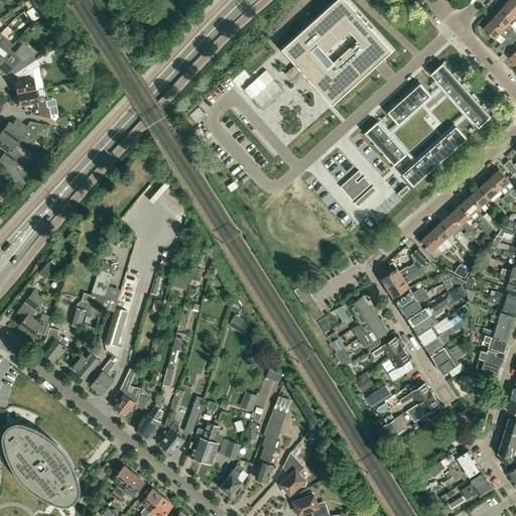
[(346,0),(337,0),(282,49),(333,106),(375,68),(383,60),(393,51),(346,0)]
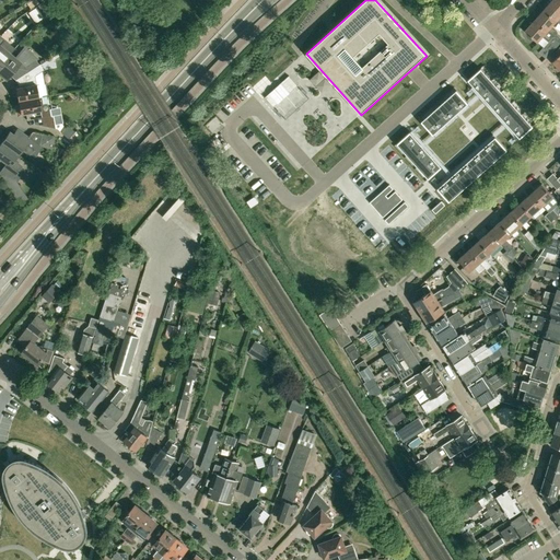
[(559,4),(555,0),(551,0),(544,9),(557,21),(559,15),(559,4)]
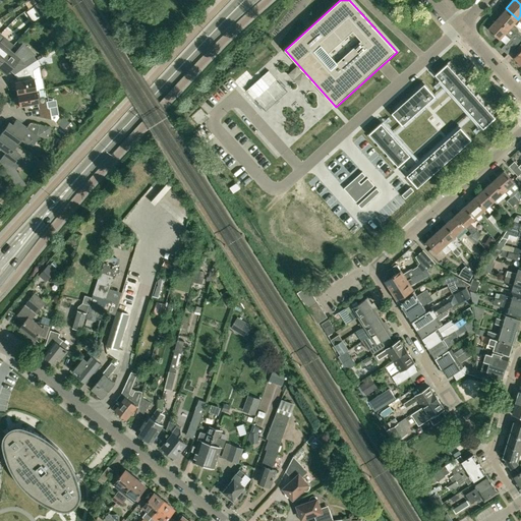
[(513,24),(518,19),(506,8),(498,18),(520,39),(520,33),(517,30),(518,30),(513,24)]
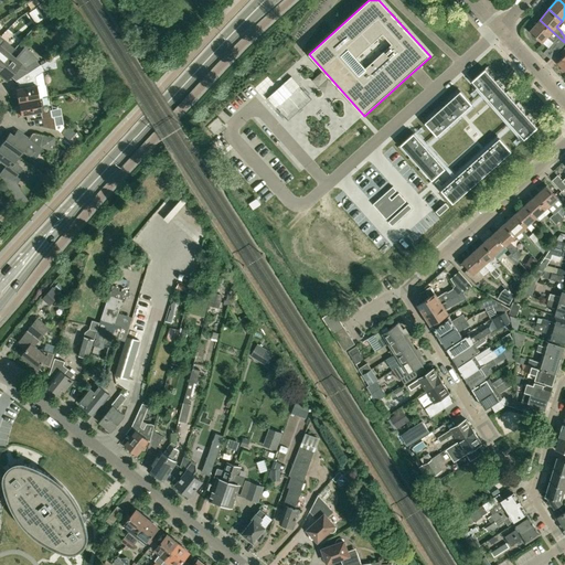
[(555,53),(564,42),(540,20),(530,31),(542,42),(547,36),(553,41),(552,42),(552,43),(548,48),(555,53)]
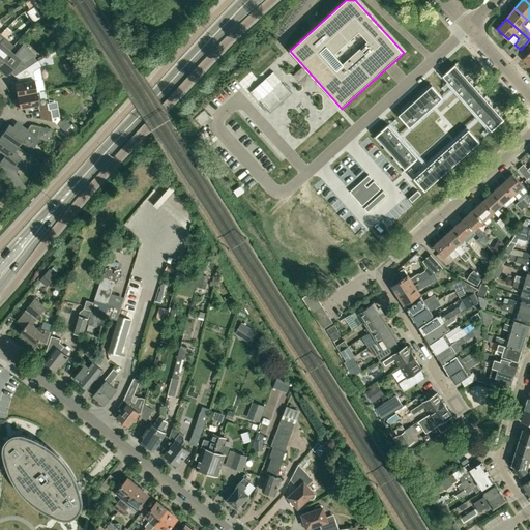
[(0,61),(9,51),(3,46),(7,40),(0,34),(0,61)]
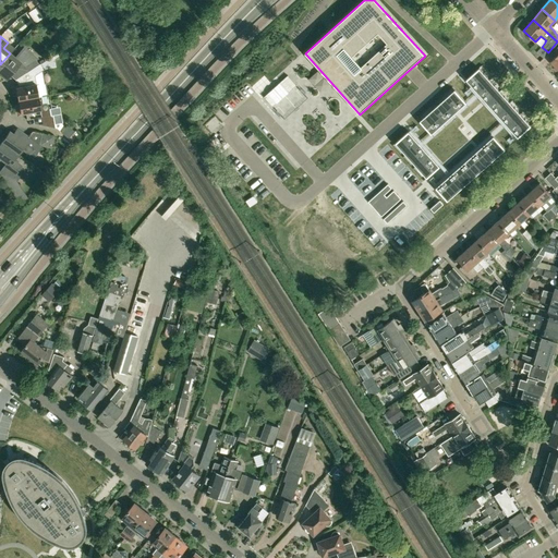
[(542,47),(536,52),(544,59),(548,52),(542,47)]
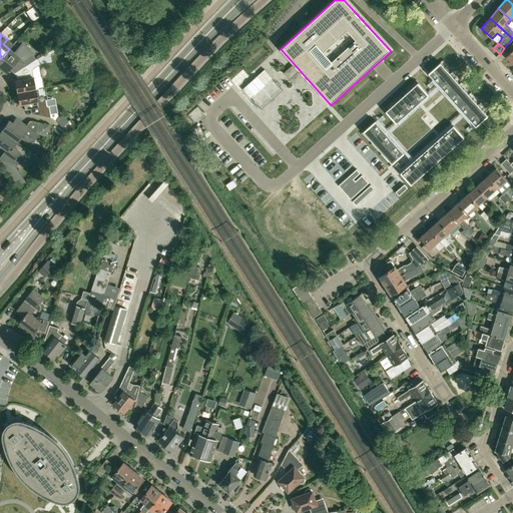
[(17,50),(14,53),(9,49),(0,59),(0,67),(6,72),(18,57),(22,60),(22,61),(25,66),(36,59),(32,54),(27,57),(19,50),(17,50)]
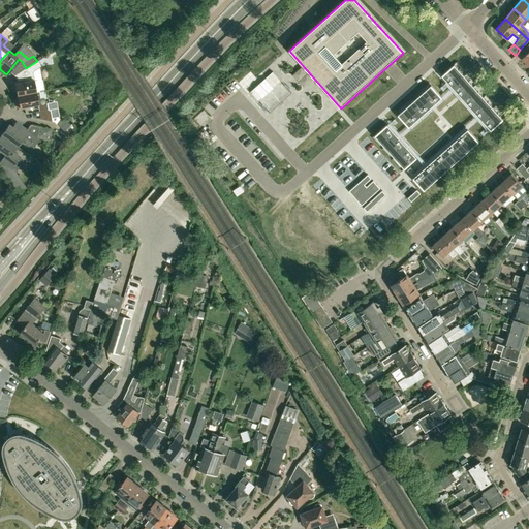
[(42,78),(36,79),(34,70),(41,66),(38,60),(37,61),(26,68),(29,73),(20,80),(20,81),(21,83),(11,84),(13,91),(17,90),(17,95),(39,91),(39,92),(45,90),(43,80),(42,78)]
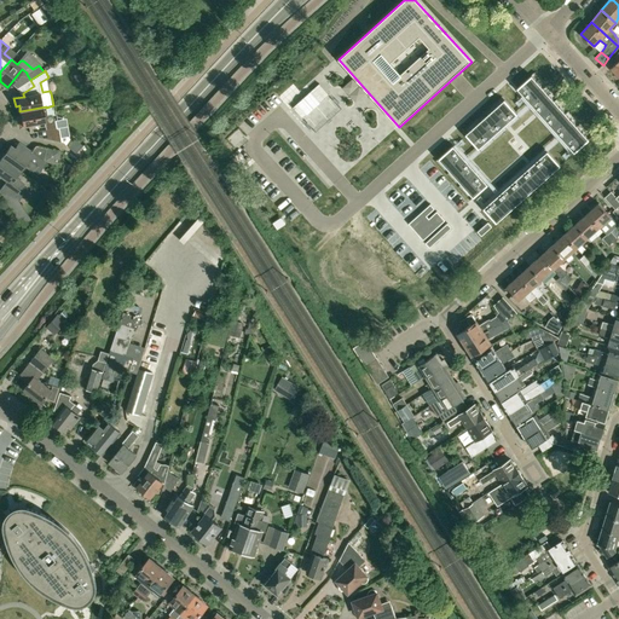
[(518,87),(518,88),(574,152),(589,139),(532,75),(518,87)]
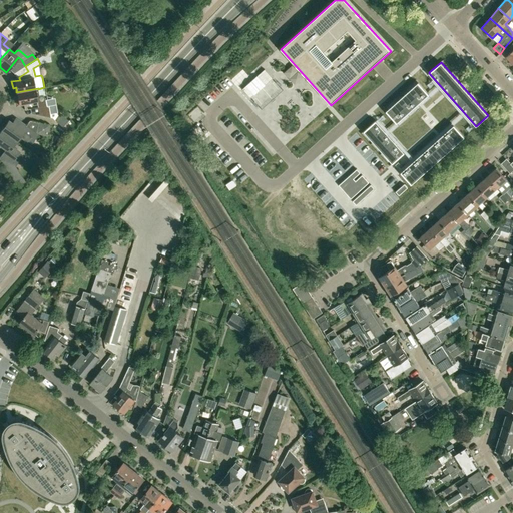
[(259,75),(242,89),(250,98),(273,78),(265,69),(259,75)]
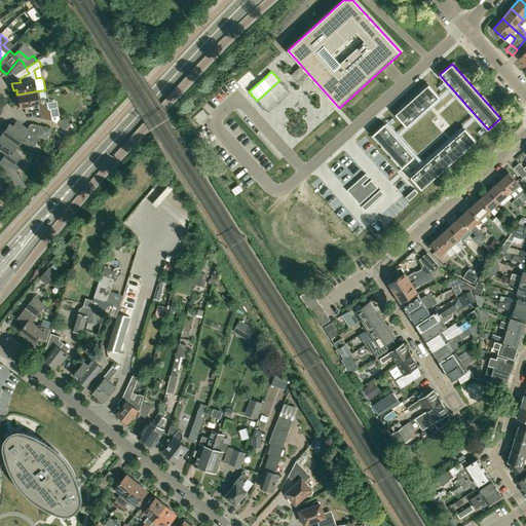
[(428,84),(396,114),(407,126),(440,97),(428,84)]
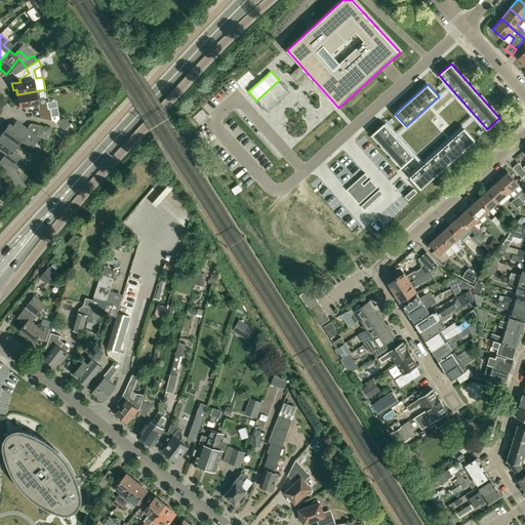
[(40,97),(39,91),(39,90),(16,94),(17,99),(14,99),(16,107),(24,106),(26,113),(39,110),(40,118),(51,120),(50,111),(47,109),(46,101),(45,98),(43,97),(41,97),(40,97)]
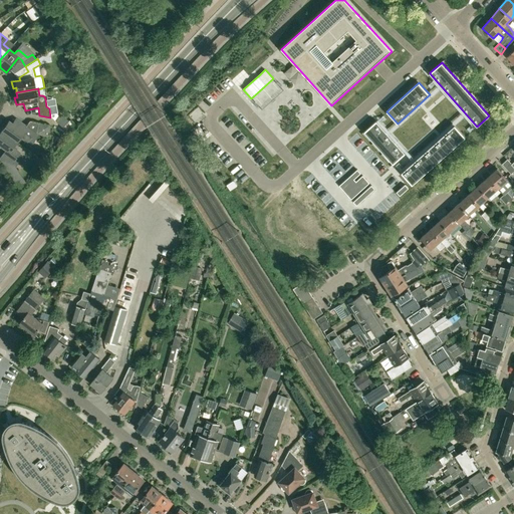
[(66,122),(62,117),(57,122),(62,127),(66,122)]
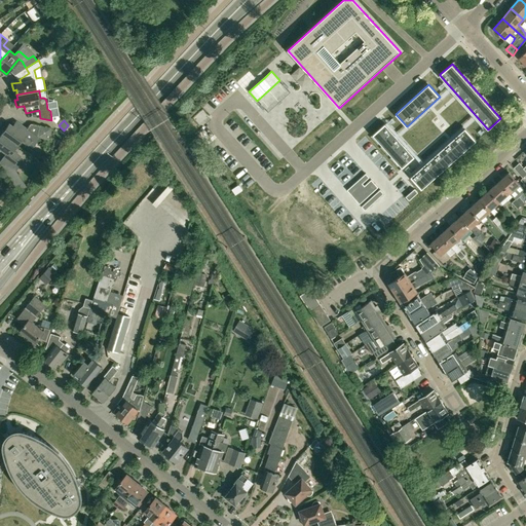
[(27,129),(24,127),(15,121),(12,126),(8,124),(1,134),(16,145),(21,140),(28,145),(29,144),(35,136),(38,138),(40,125),(31,123),(27,129)]
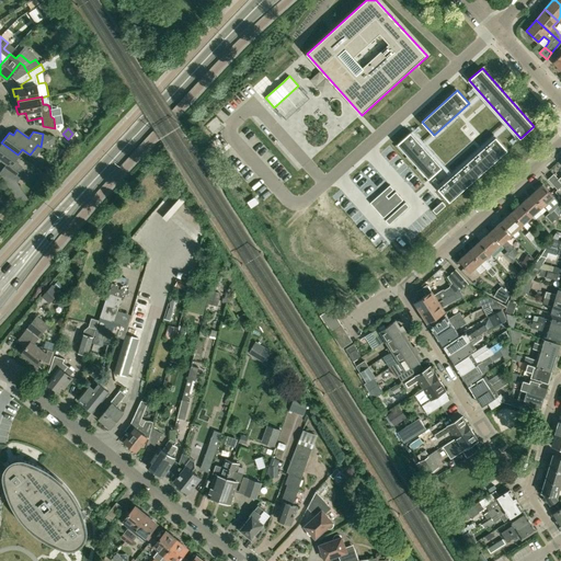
[(411,132),(398,144),(430,179),(443,167),(411,132)]
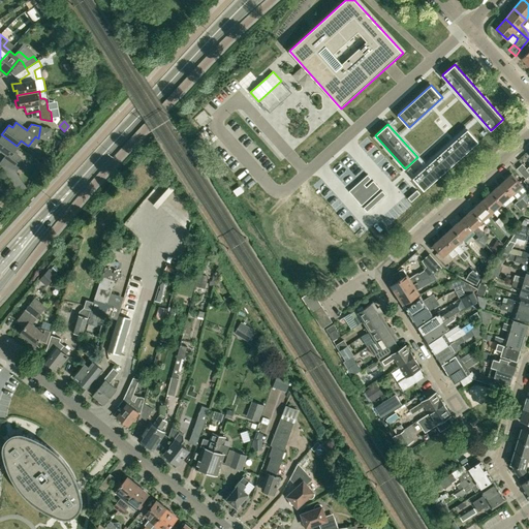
[(468,129),(413,178),(424,190),(478,141),(468,129)]
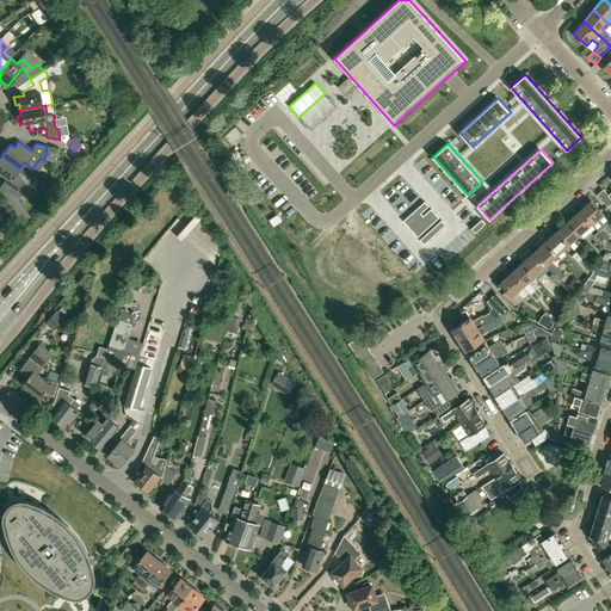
[(14,176),(19,168),(1,155),(0,158),(0,172),(7,178),(2,184),(16,192),(24,181),(14,176)]
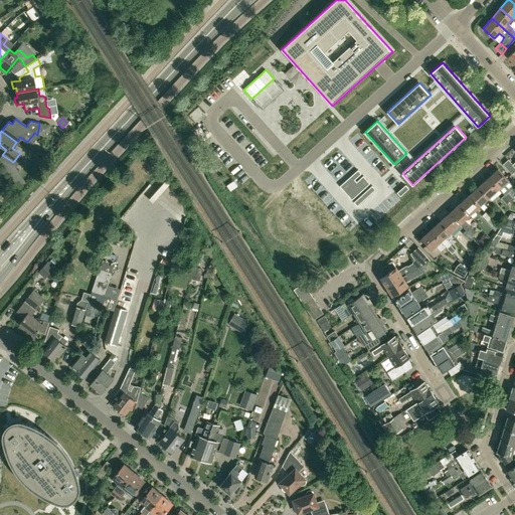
[(514,171),(514,162),(513,164),(508,160),(503,164),(512,174),(514,171)]
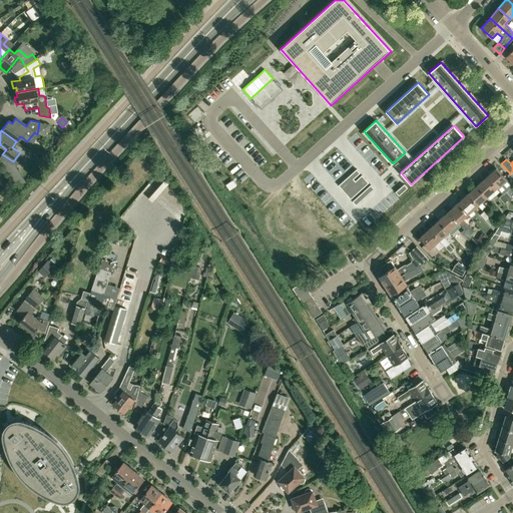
[(16,167),(13,163),(11,165),(9,162),(8,163),(5,165),(7,168),(6,168),(10,174),(13,172),(17,170),(16,167)]
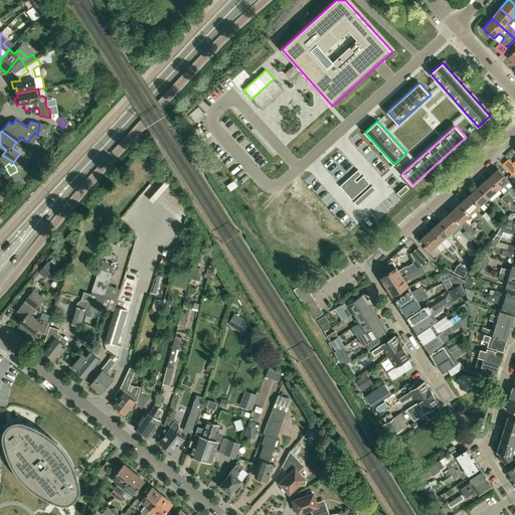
[(489,177),(499,188),(508,180),(498,169),(489,177)]
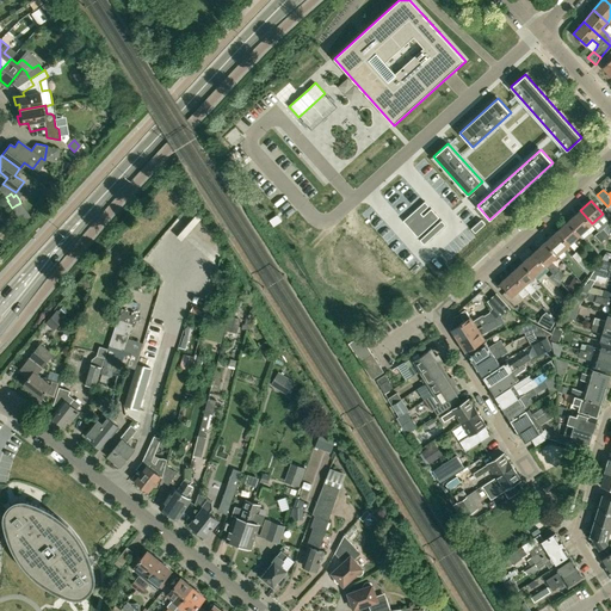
[(417,209),(411,215),(417,222),(418,221),(420,218),(424,216),(421,213),(417,209)]
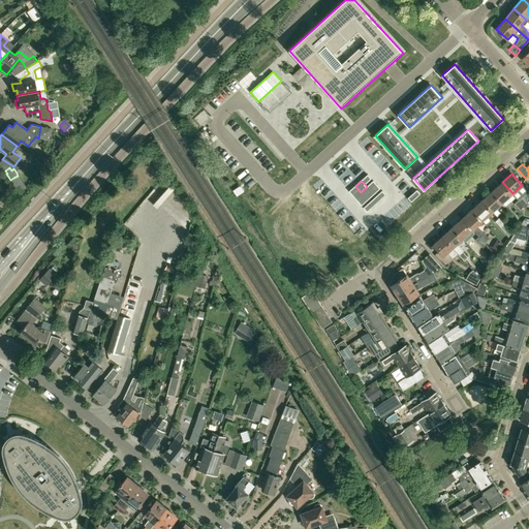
[(373,181),(371,183),(378,190),(380,188),(373,181)]
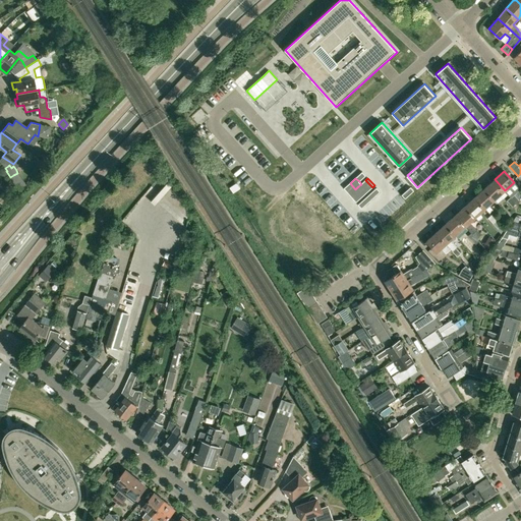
[(495,199),(505,190),(495,179),(484,188),(495,199)]
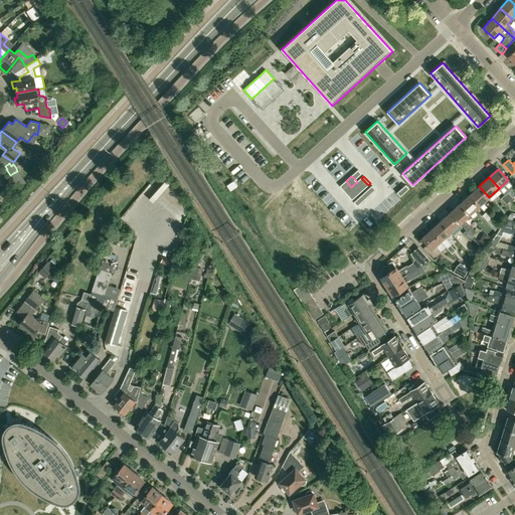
[(361,178),(359,180),(365,187),(368,185),(361,178)]
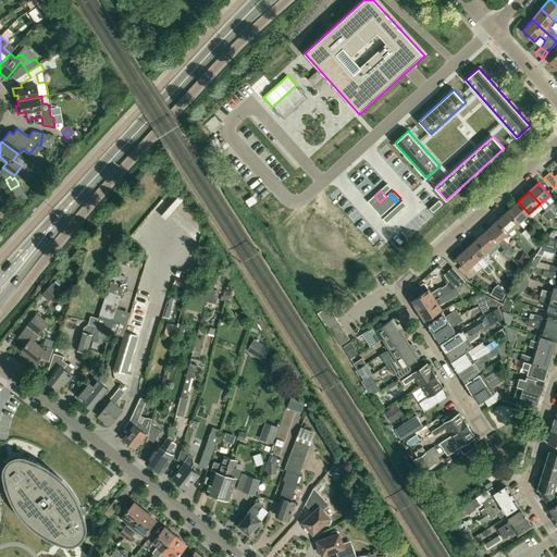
[(27,198),(25,195),(17,199),(22,205),(24,199),(27,198)]
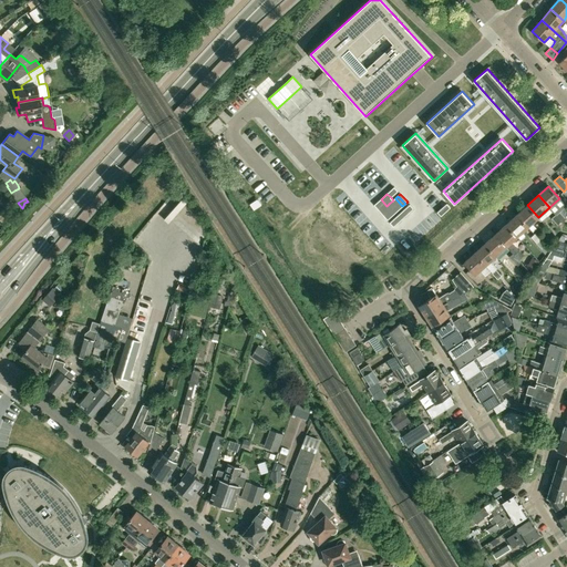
[(395,198),(393,200),(400,208),(402,206),(395,198)]
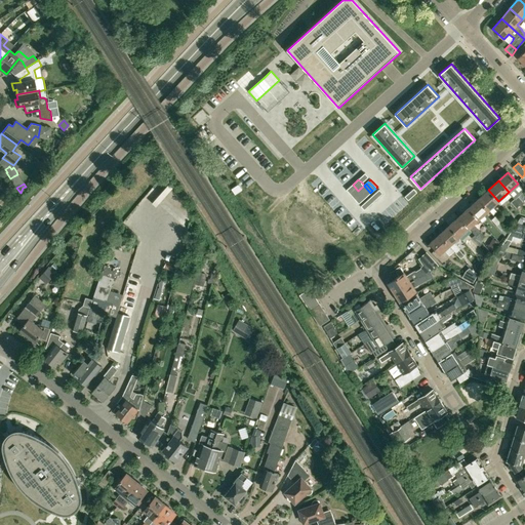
[(353,185),(347,189),(352,196),(355,194),(357,192),(358,191),(353,185)]
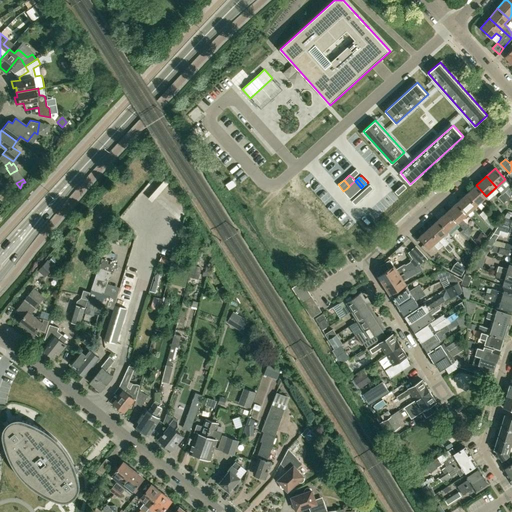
[(355,181),(352,183),(359,190),(361,188),(355,181)]
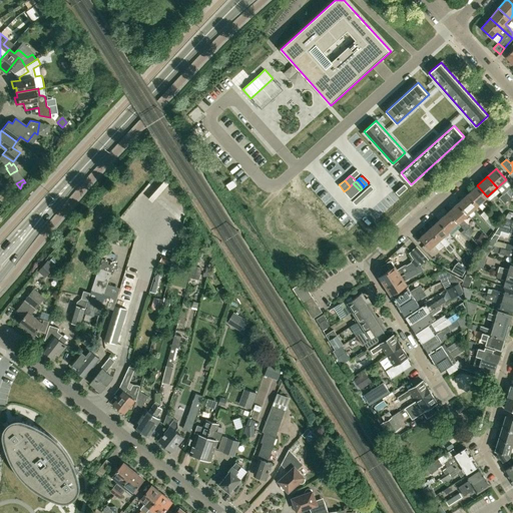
[(353,183),(351,185),(358,192),(360,190),(353,183)]
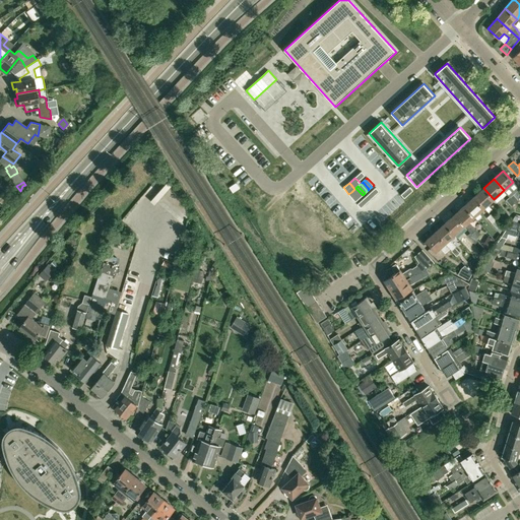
[(409,187),(401,194),(404,198),(413,190),(409,187)]
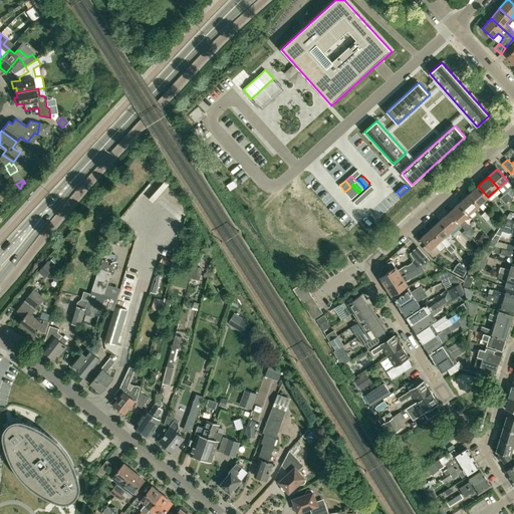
[(350,187),(349,188),(355,195),(358,193),(351,186),(350,187)]
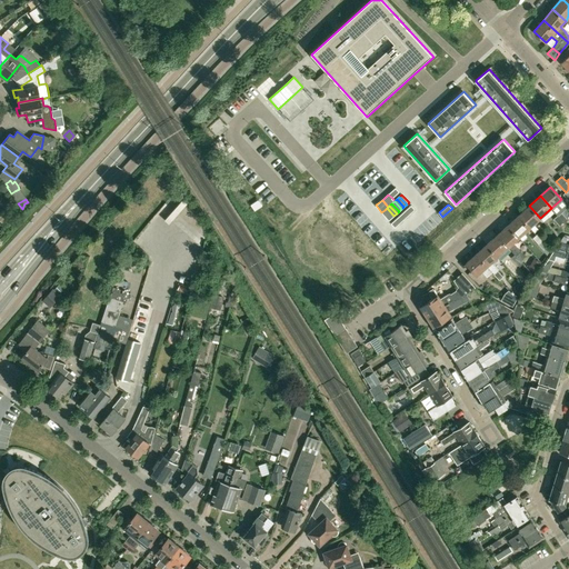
[(530,228),(540,218),(529,206),(519,216),(530,228)]
